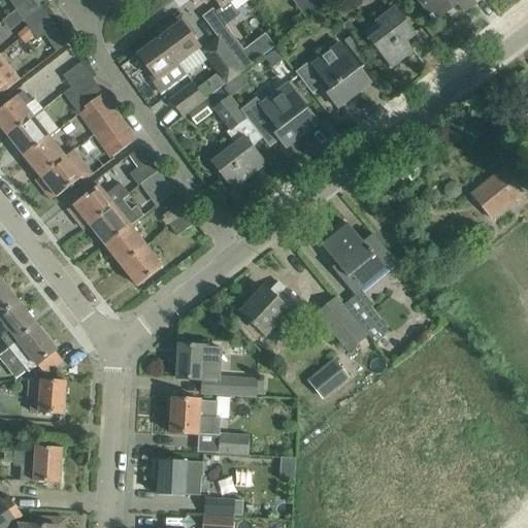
[(23,21),(30,32),(48,19),(35,0),(30,0),(15,10),(2,22),(9,31),(23,21)]
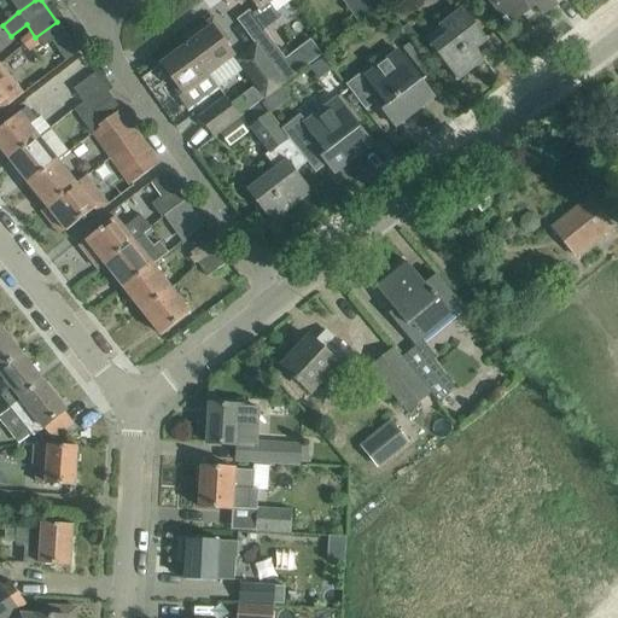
[(9,0),(18,12),(35,0),(9,0)]
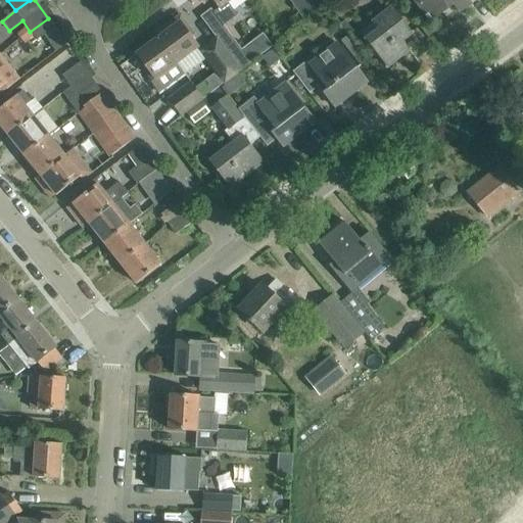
[(212,0),(219,8),(212,12),(223,27),(237,16),(227,3),(231,0),(212,0)]
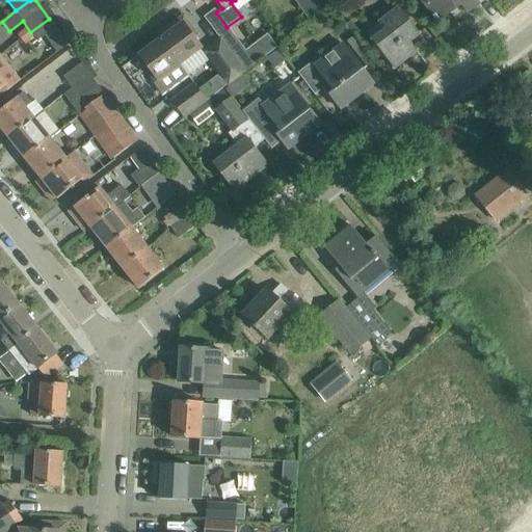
[(321,15),(311,0),(293,0),(311,23),(321,15)]
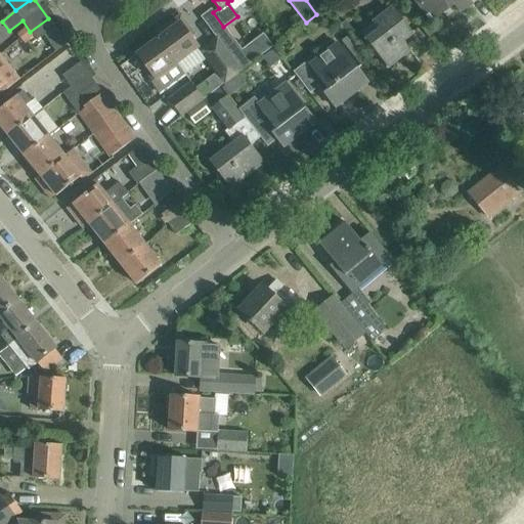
[(306,0),(316,14),(326,6),(321,0),(306,0)]
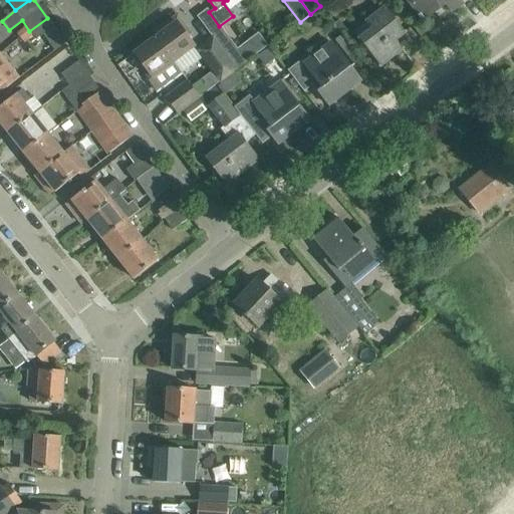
[(461,4),(458,0),(404,0),(422,22),(434,12),(440,20),(461,4)]
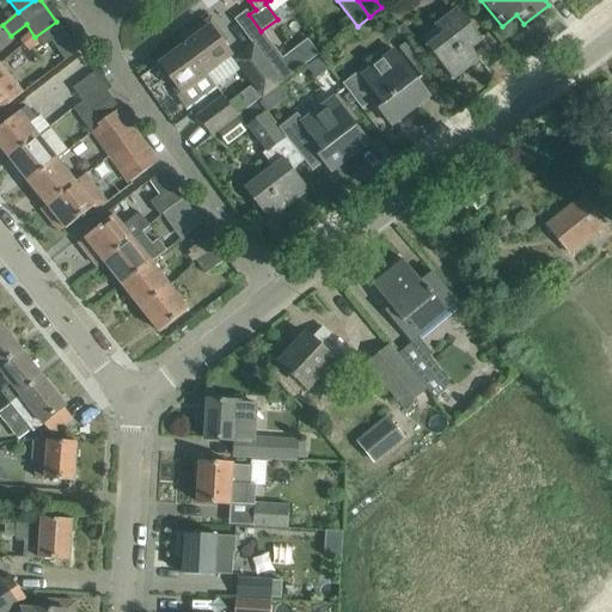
[(439,36),(427,46),(427,47),(438,61),(452,80),(479,59),(469,46),(473,42),(476,44),(482,40),(467,20),(459,10),(433,29),(439,36)]
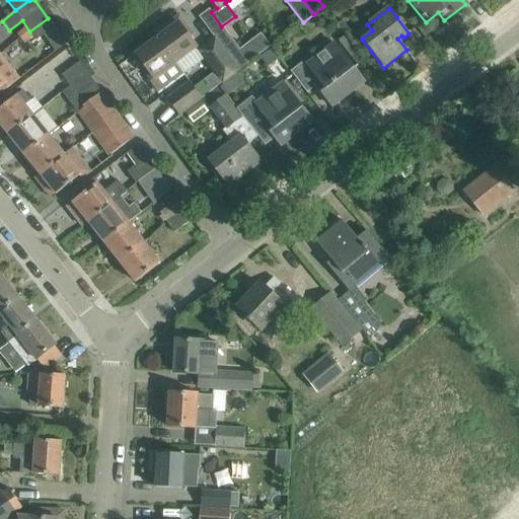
[(164,32),(156,38),(174,63),(195,49),(196,47),(190,39),(189,38),(193,35),(178,16),(161,28),(164,32)]
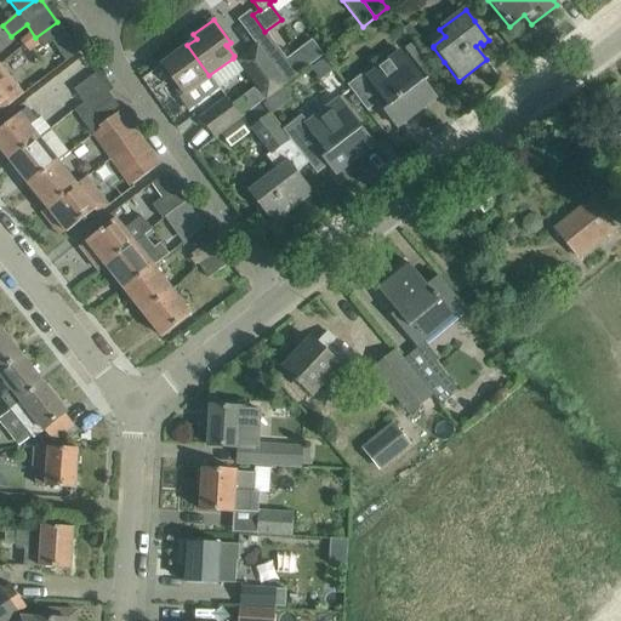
[(66,33),(57,22),(35,38),(44,49),(66,33)]
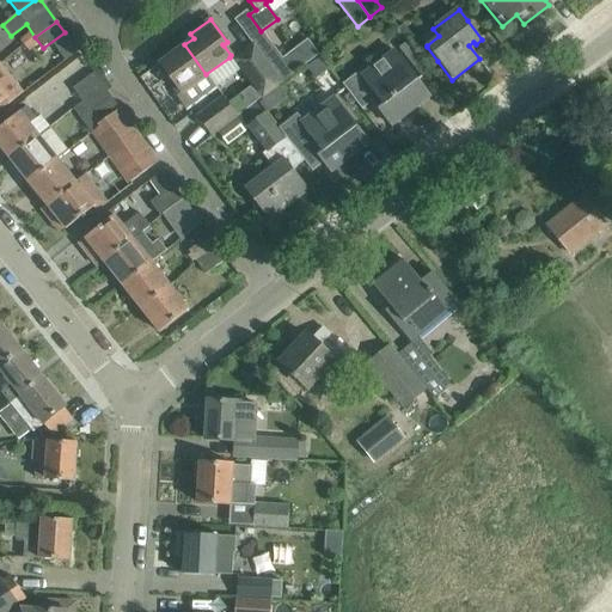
[(206,74),(184,44),(159,63),(181,92),(177,96),(188,110),(216,89),(206,74)]
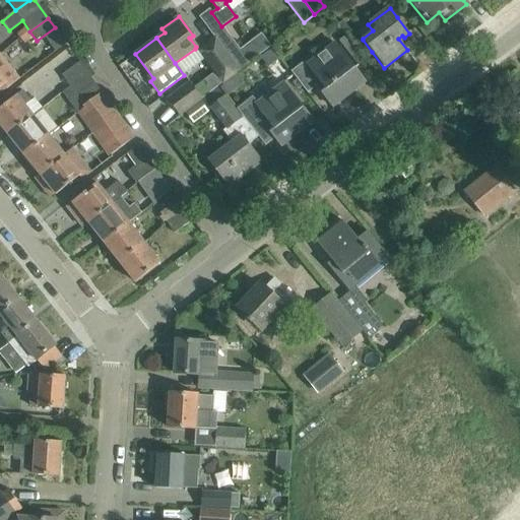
[(217,38),(199,53),(222,84),(242,69),(225,49),(217,38)]
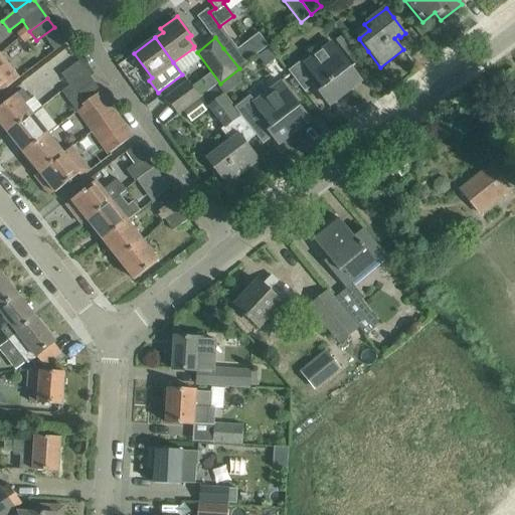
[(223,48),(239,68),(248,61),(232,41),(223,48)]
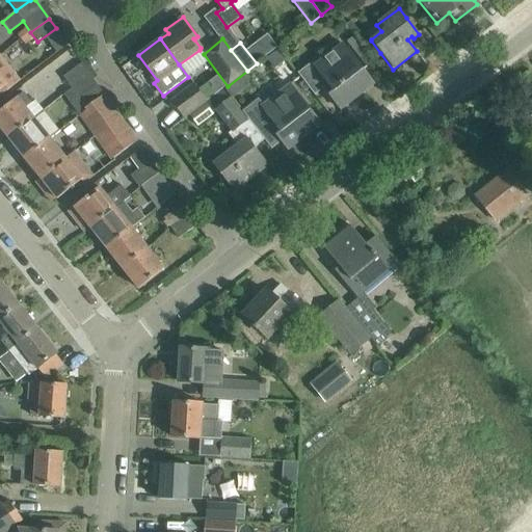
[(323,88),(327,94),(341,110),(373,84),(343,45),(315,67),(309,64),(297,73),(315,95),(323,88)]
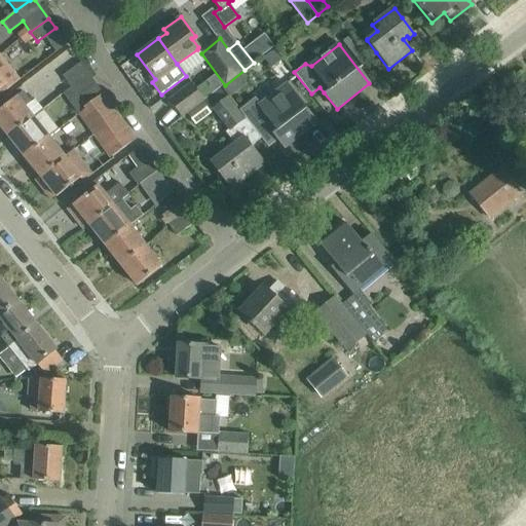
[(264,54),(271,64),(282,57),(273,46),(264,54)]
